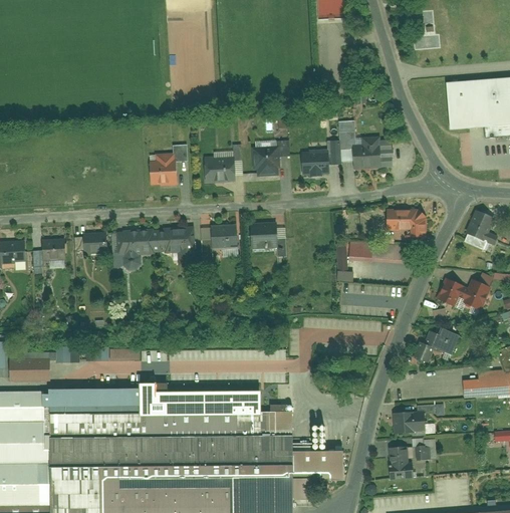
[(509,77),(446,82),(451,130),(468,129),(482,127),(483,139),(509,136),(509,77)]
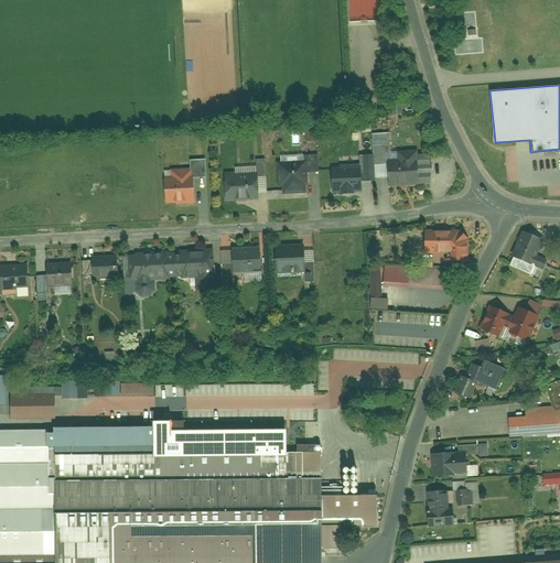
[(397,157),(386,157),(387,185),(417,184),(417,149),(397,149),(397,157)]
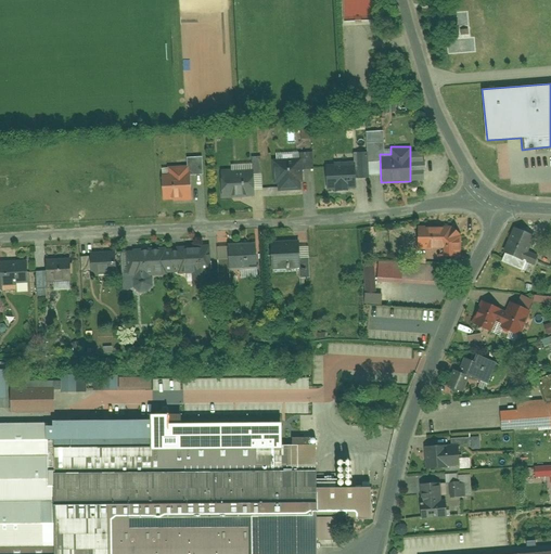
[(300,156),(271,157),(272,181),(277,181),(278,189),(300,188),(299,180),(302,180),(300,156)]
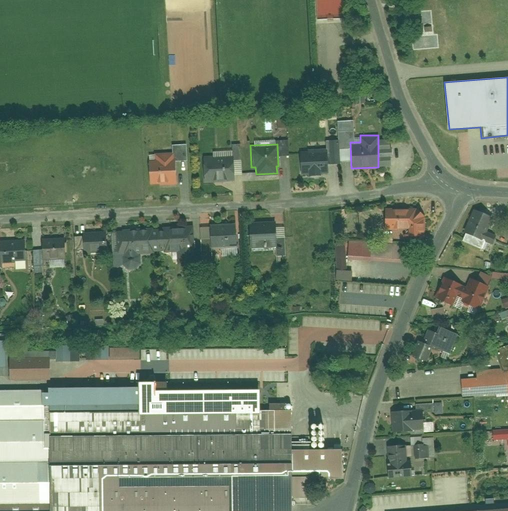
[(327,149),(299,150),(299,174),(328,173),(327,149)]
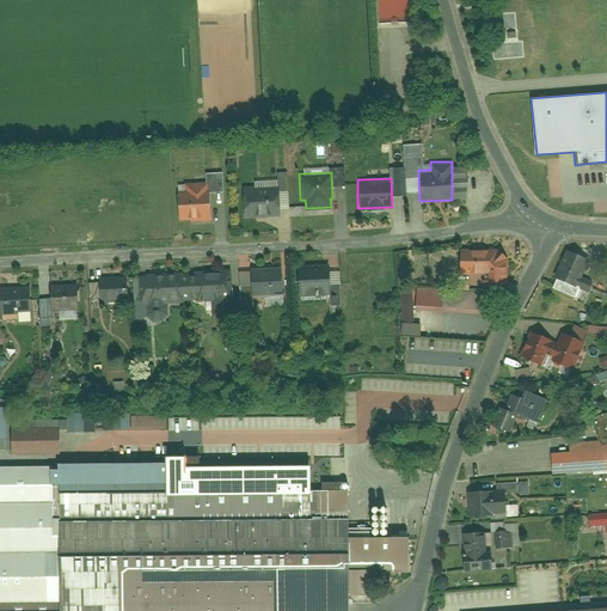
[(184,188),(177,188),(177,219),(209,218),(207,182),(184,182),(184,188)]
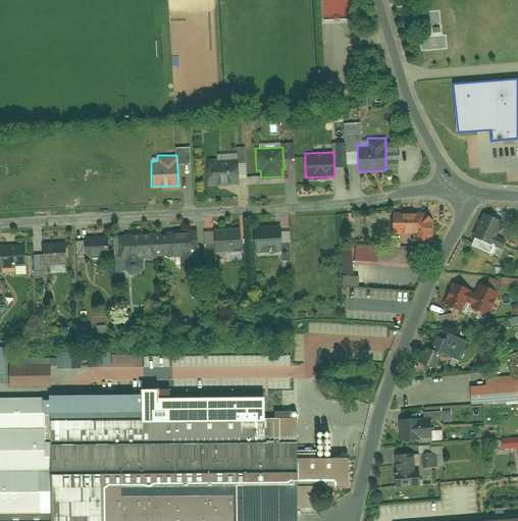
[(236,156),(206,157),(207,185),(238,184),(236,156)]
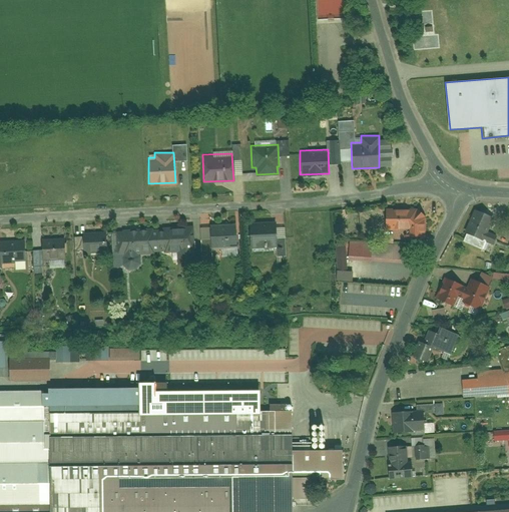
[(407,236),(423,235),(423,213),(415,207),(383,208),(384,230),(388,230),(388,235),(398,235),(398,229),(407,229),(407,236)]
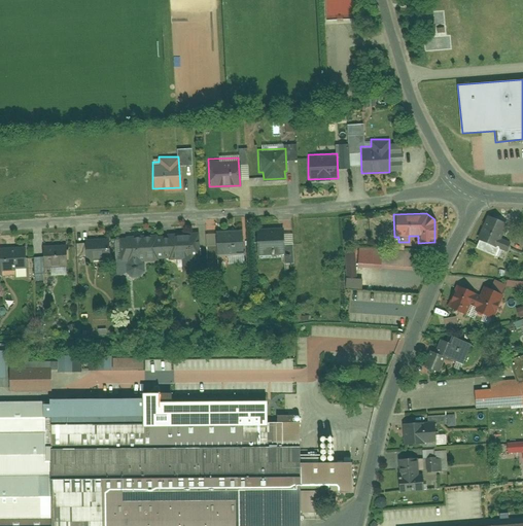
[(503,223),(484,215),(474,238),(476,239),(473,247),(491,255),(494,248),(502,252),(507,242),(497,238),(503,223)]
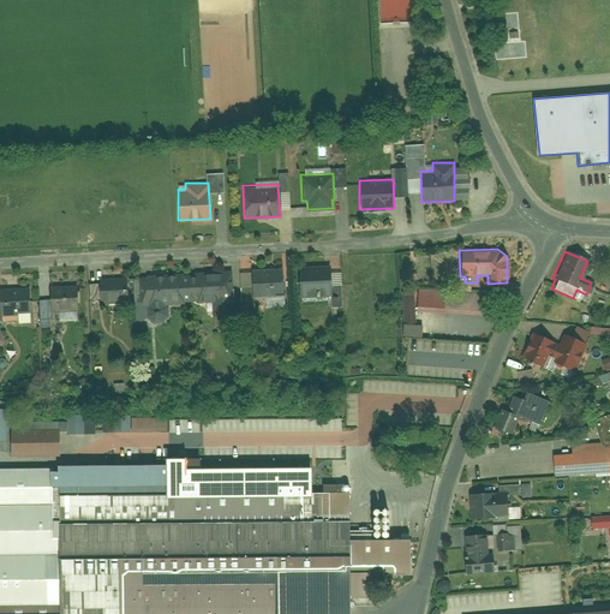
[(329,266),(301,267),(300,297),(332,297),(329,266)]
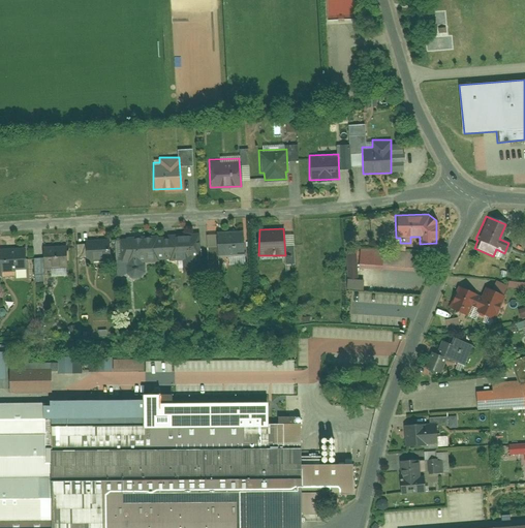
[(243,229),(216,231),(216,255),(243,253),(243,229)]
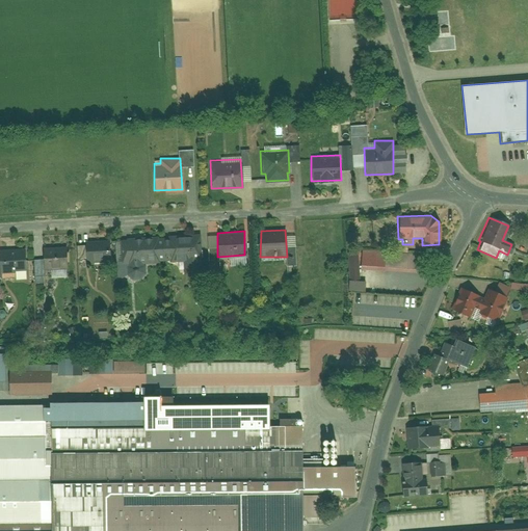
[(200,234),(119,238),(120,262),(126,262),(126,274),(131,279),(139,279),(144,272),(143,263),(183,261),(184,274),(202,274),(200,234)]
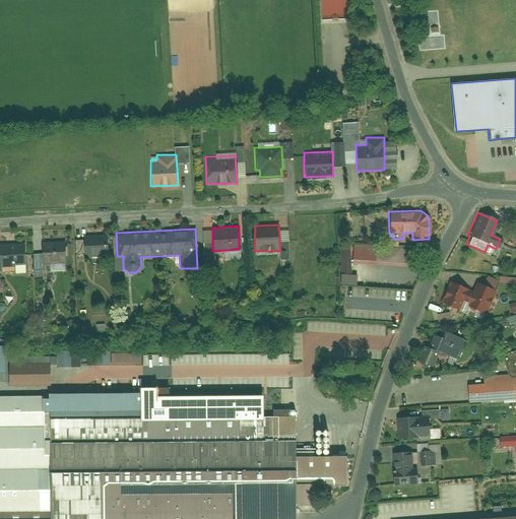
[(105,234),(83,235),(83,239),(83,253),(84,256),(106,255),(105,234)]
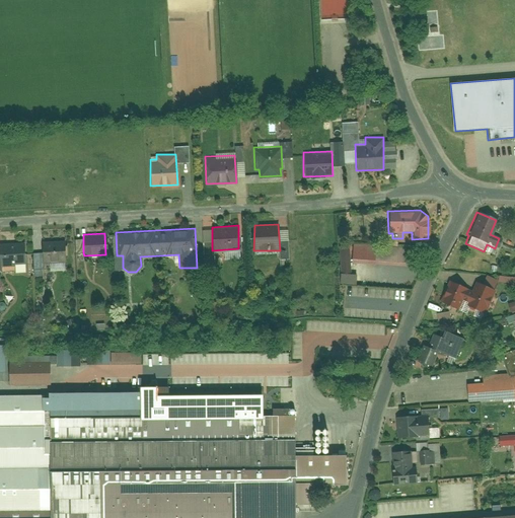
[(83,238),(74,239),(74,253),(83,252),(83,238)]
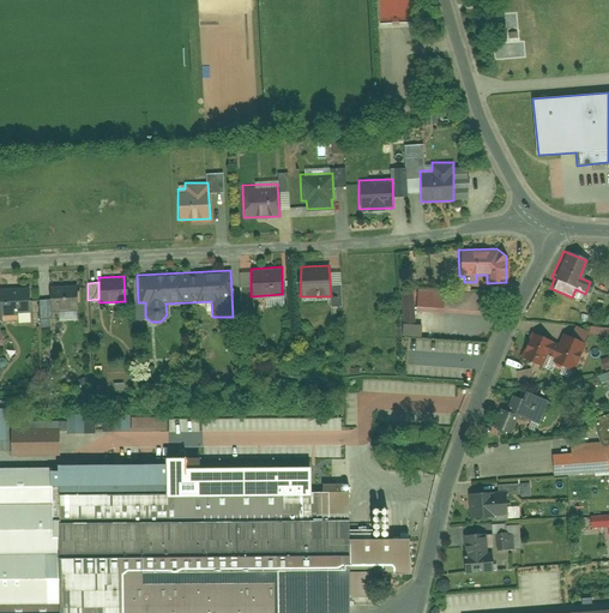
[(74,283),(48,284),(48,299),(49,311),(76,310),(74,283)]
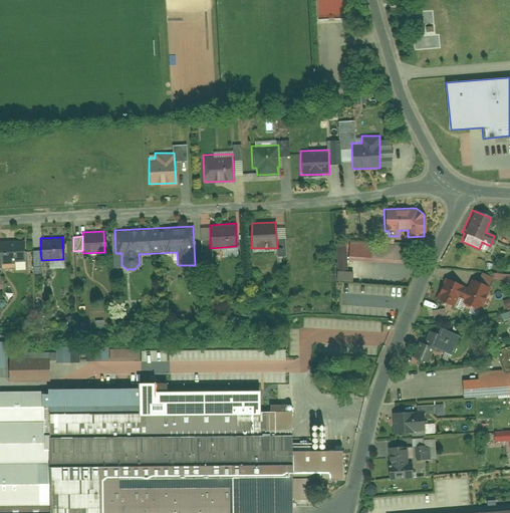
[(24,239),(0,240),(0,262),(25,261),(24,239)]
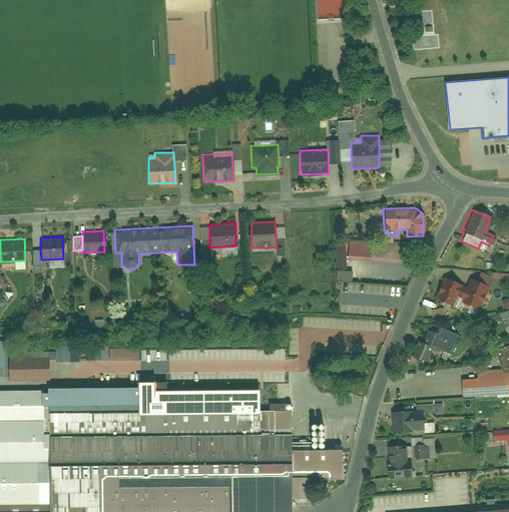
[(346,239),(345,259),(398,262),(399,243),(346,239)]
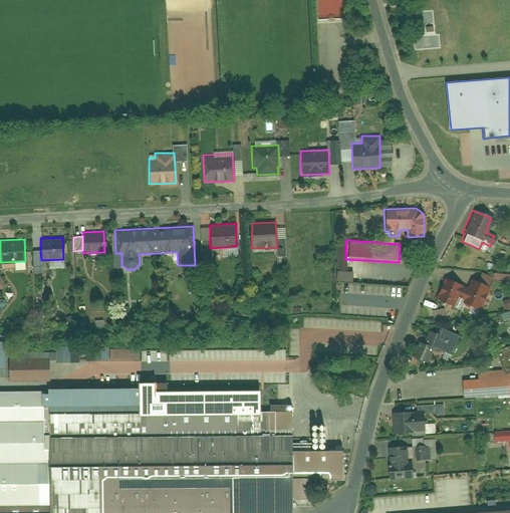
[(40,250),(31,250),(32,267),(41,267),(41,260),(40,250)]
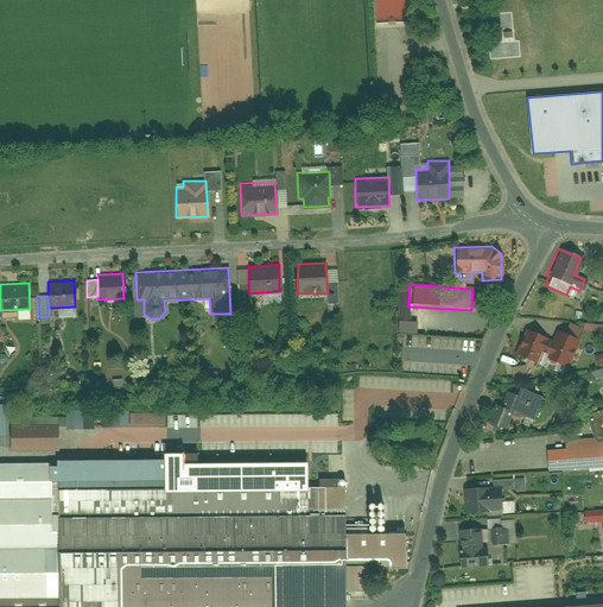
[(550,340),(524,328),(513,353),(533,362),(539,351),(547,354),(545,358),(565,367),(577,340),(554,329),(550,340)]
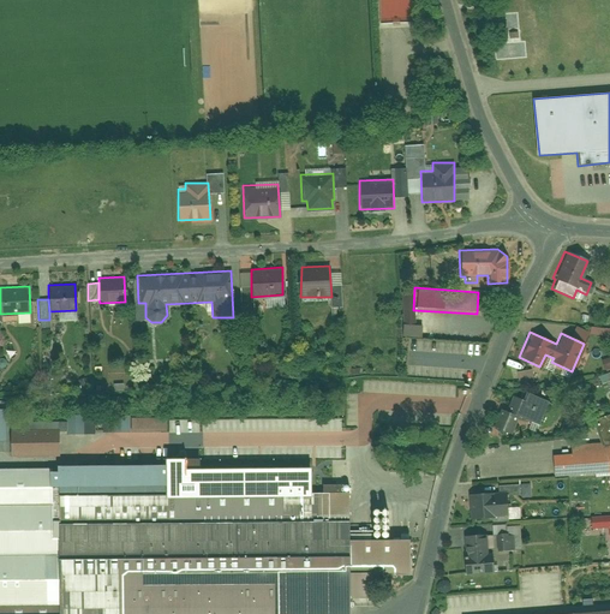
[(609,356),(598,359),(600,369),(609,367),(609,356)]
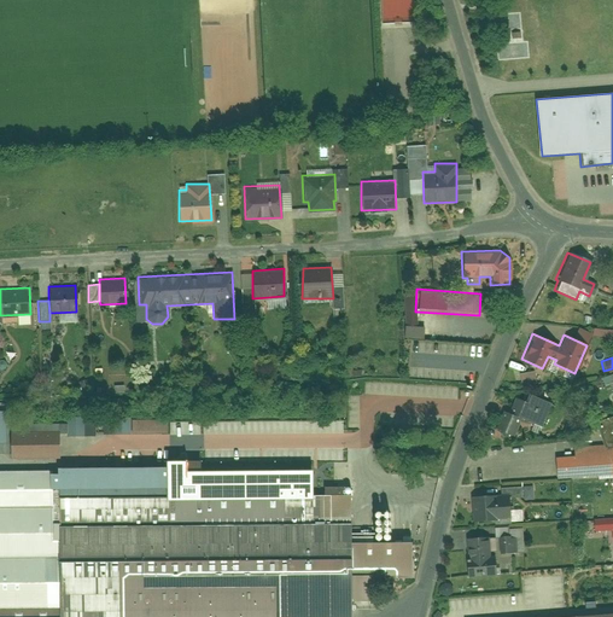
[(532,385),(531,372),(517,373),(517,386),(532,385)]
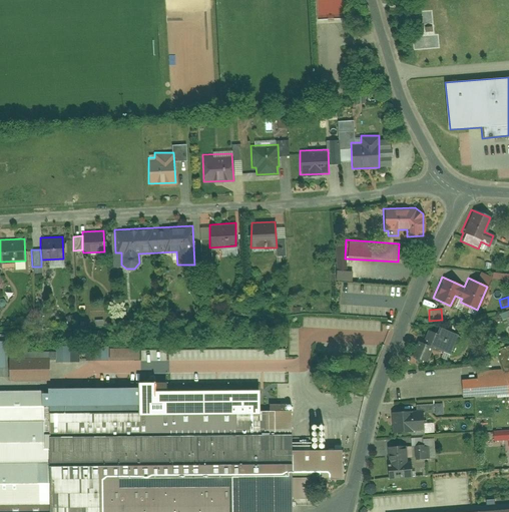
[(419,340),(412,355),(427,361),(433,347),(450,353),(458,334),(442,326),(439,332),(428,328),(424,341),(419,340)]
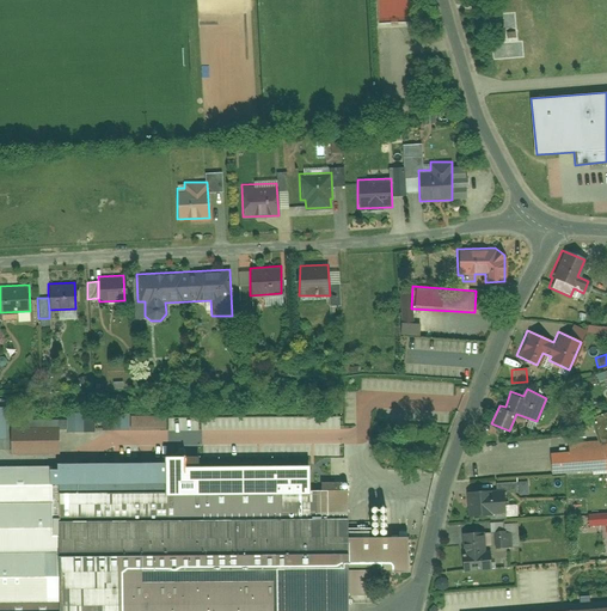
[(108,415),(108,429),(163,429),(163,415),(108,415)]
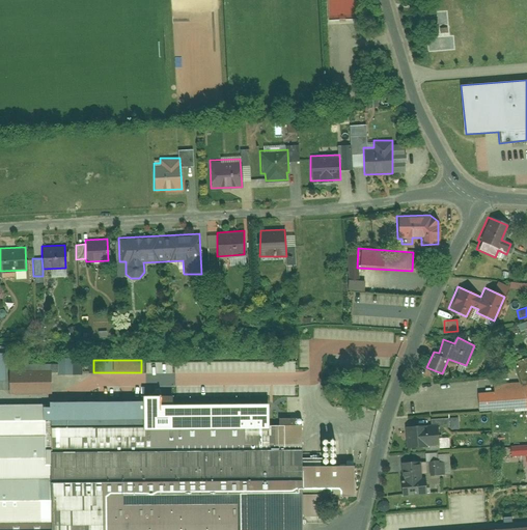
[(51,369),(9,369),(9,393),(51,393),(51,369)]
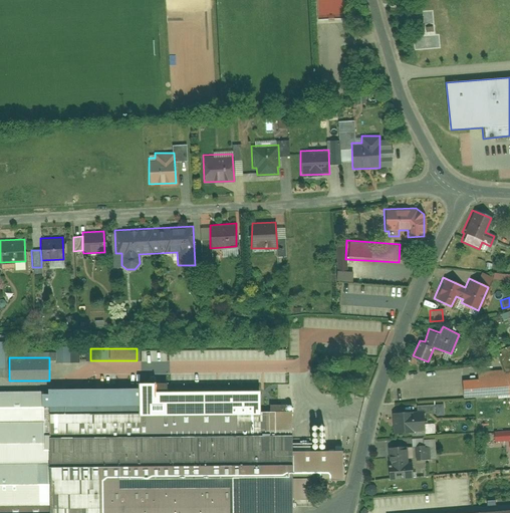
[(460,379),(461,398),(509,394),(509,368),(475,370),(476,377),(460,379)]
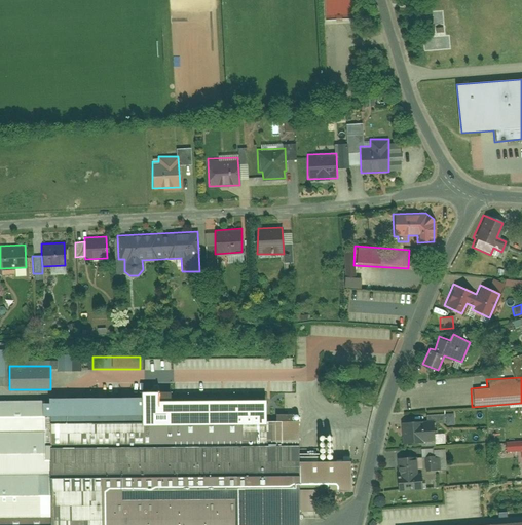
[(0,524),(296,524),(296,487),(340,487),(339,461),(297,462),(296,419),(146,421),(146,399),(53,400),(53,409),(44,409),(44,400),(0,400),(0,524)]
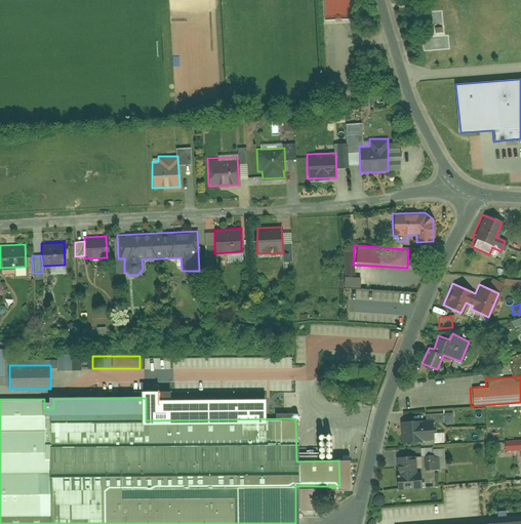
[(449,413),(441,413),(441,424),(449,424),(449,413)]
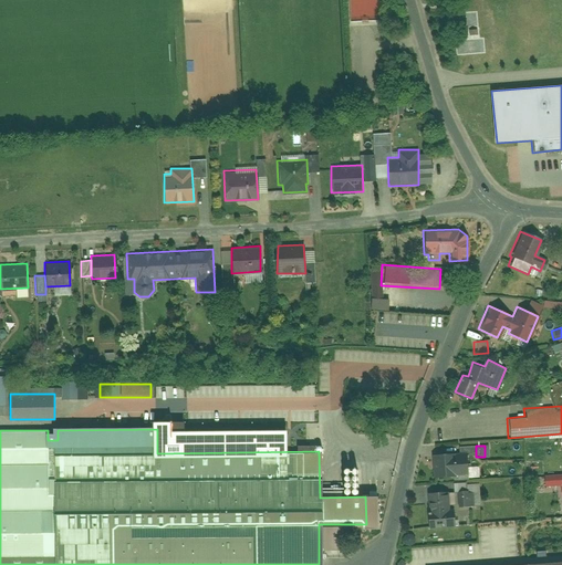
[(467,451),(432,453),(432,478),(468,473),(467,451)]
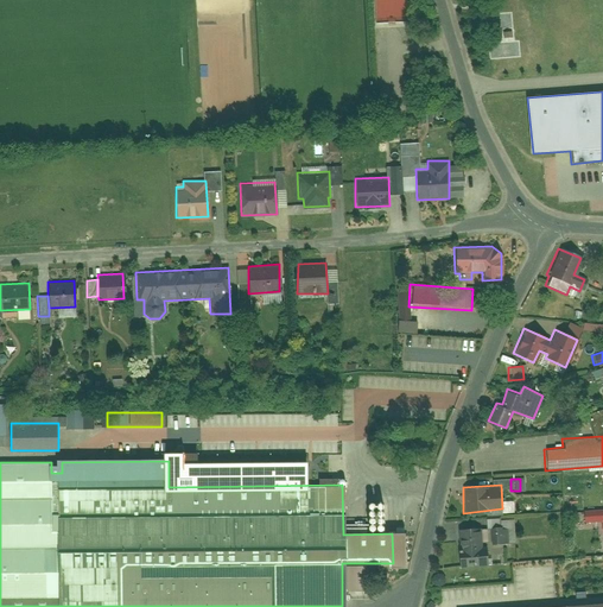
[(490,529),(492,544),(512,543),(511,519),(496,520),(496,529),(490,529)]
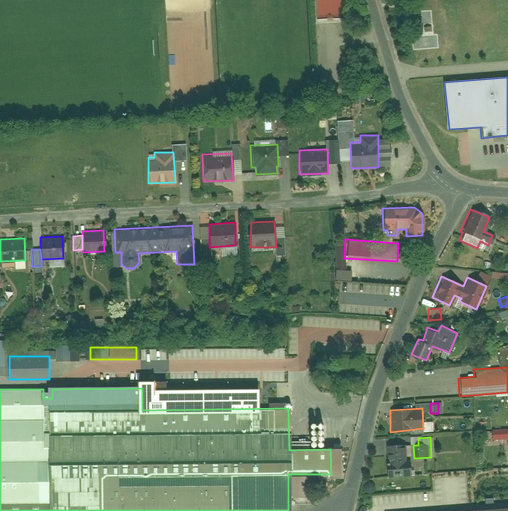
[(405,444),(386,445),(388,477),(411,475),(410,459),(406,459),(405,444)]
